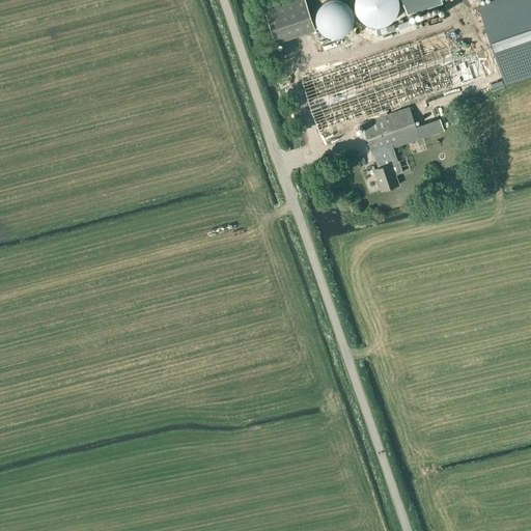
[(315,29),(304,0),(289,0),(263,9),(275,44),(315,29)]
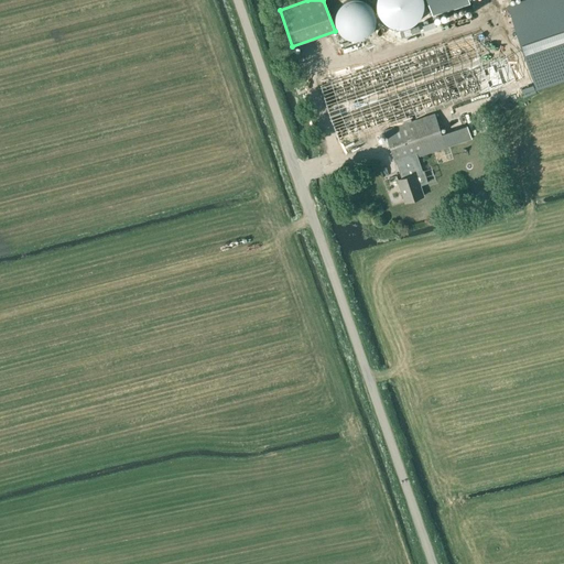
[(336,0),(334,2),(332,6),(331,11),(332,20),(335,25),(338,30),(343,32),(348,33),(357,32),(362,29),(367,24),(368,21),(370,15),(369,8),(366,1),(364,0),(336,0)]
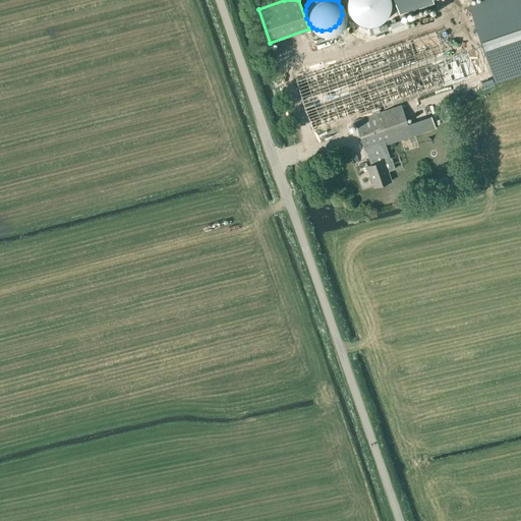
[(342,0),(343,6),(346,11),(350,14),(353,16),(358,18),(366,17),(371,14),(375,10),(378,7),(379,2),(378,0),(342,0)]
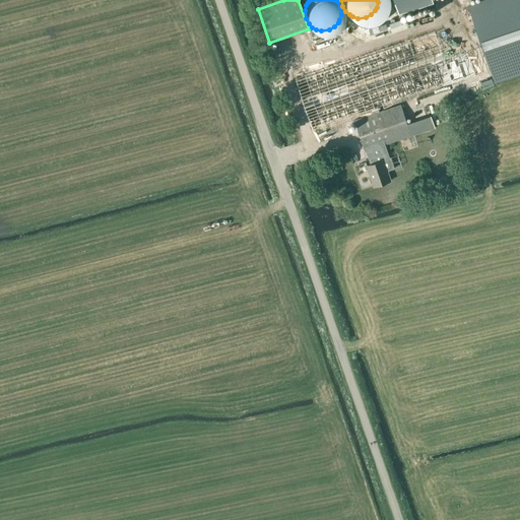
[(519,0),(496,0),(471,8),(495,76),(519,67),(519,0)]
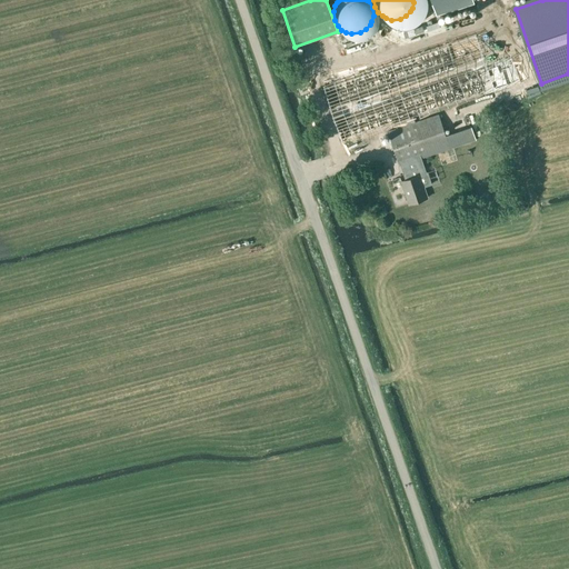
[(361,35),(339,41),(341,48),(363,40),(361,35)]
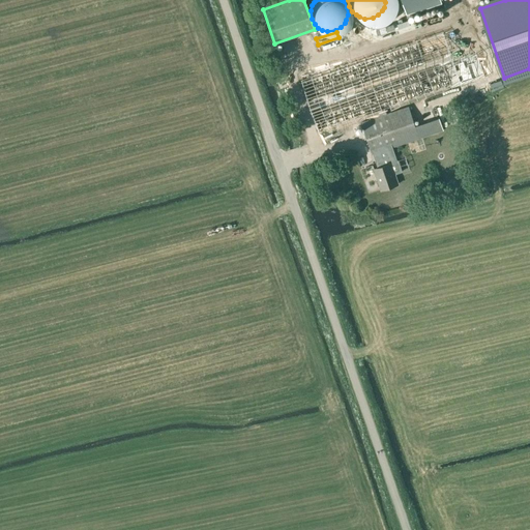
[(439,117),(415,126),(408,107),(399,110),(396,105),(461,83),(443,33),(382,54),(383,54),(304,81),(322,129),(366,114),(369,120),(360,123),(372,154),(373,154),(377,168),(373,169),(380,189),(398,184),(391,164),(392,164),(387,149),(443,129),(439,117)]
